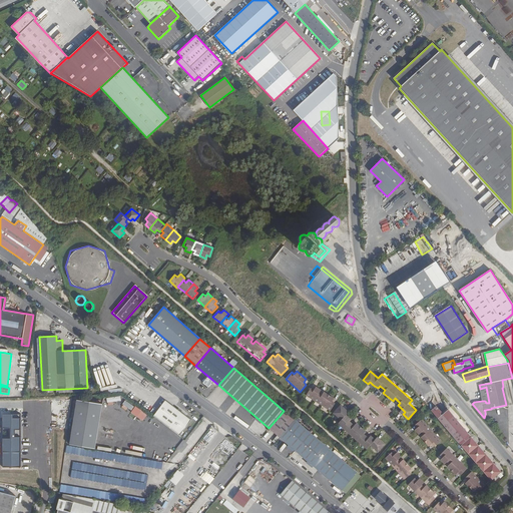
[(484,410),(485,411),(508,406),(502,380),(503,387),(502,388),(506,405),(491,408),(491,409),(484,410)]
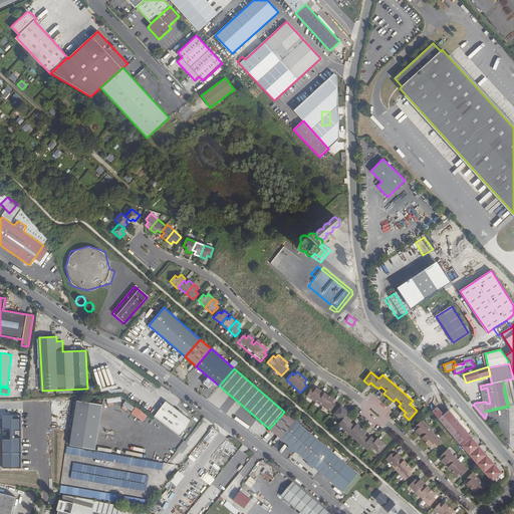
[(331,412),(335,404),(333,402),(335,399),(324,392),(322,396),(319,394),(321,391),(316,387),(314,391),(310,389),(306,397),(331,412)]
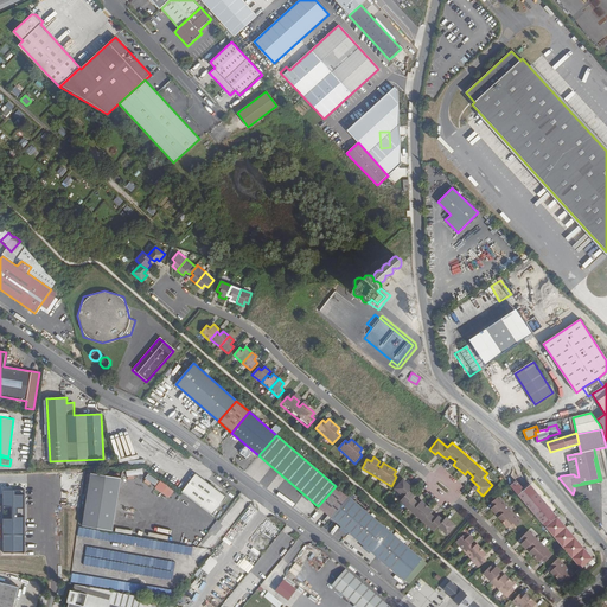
[(570,474),(574,474),(575,477),(579,477),(575,458),(568,460),(570,474)]
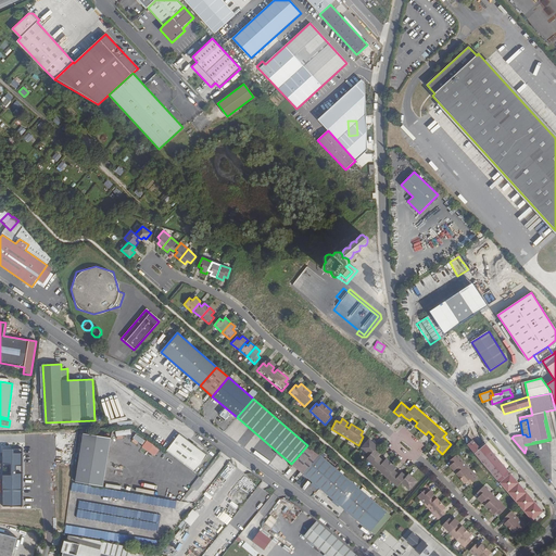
[(74,482),(102,487),(109,438),(81,433),(74,482)]
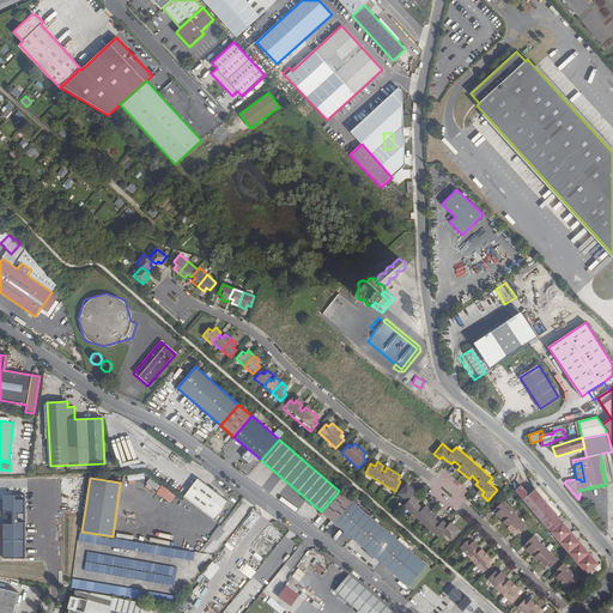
[(147,479),(145,486),(151,489),(152,489),(157,490),(161,483),(147,479)]
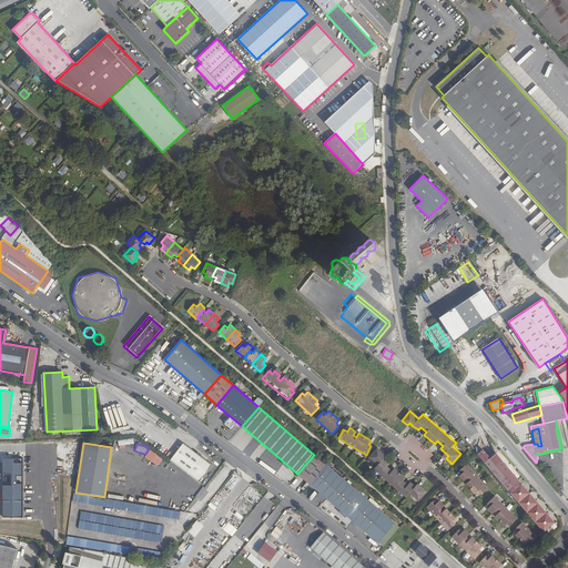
[(183,444),(170,462),(199,483),(212,465),(183,444)]
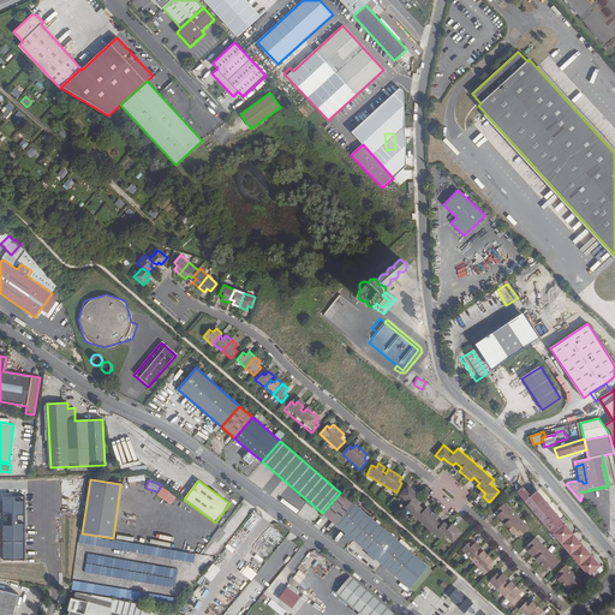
[(453,530),(451,526),(445,523),(442,525),(436,520),(439,517),(427,507),(424,509),(418,505),(421,502),(416,497),(412,494),(415,491),(407,485),(398,496),(408,505),(404,509),(440,539),(445,535),(453,543),(463,532),(457,526),(453,530)]
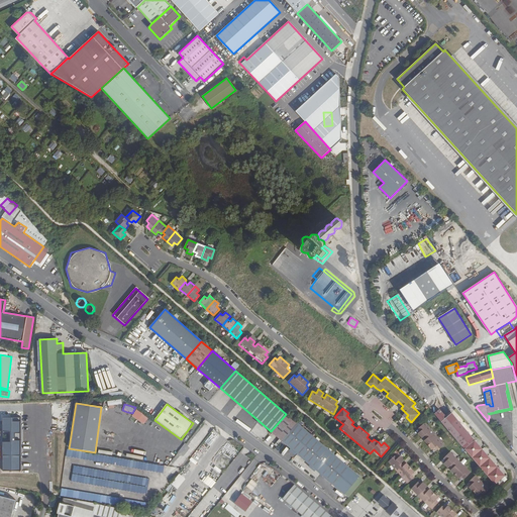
[(144,424),(148,417),(135,409),(131,415),(144,424)]
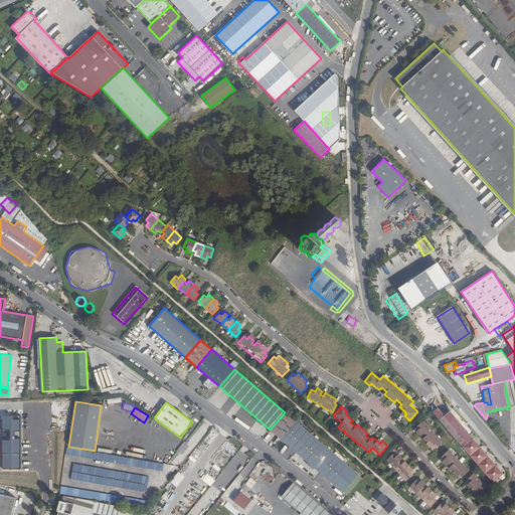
[(433,411),(440,419),(460,445),(493,483),(503,474),(473,439),(472,439),(470,437),(471,436),(450,411),(445,415),(444,414),(438,407),(433,411)]
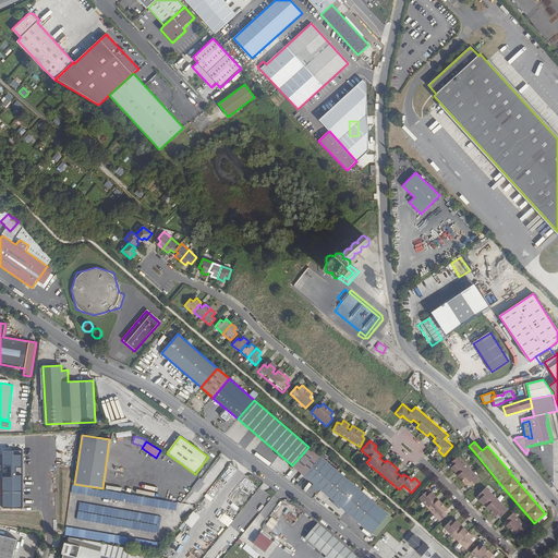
[(320,457),(308,447),(292,465),(304,475),(320,457)]
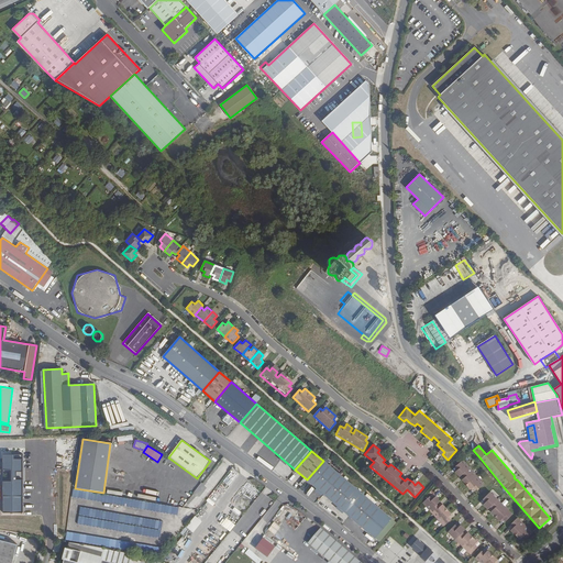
[(262,453),(260,455),(275,466),(276,464),(262,453)]
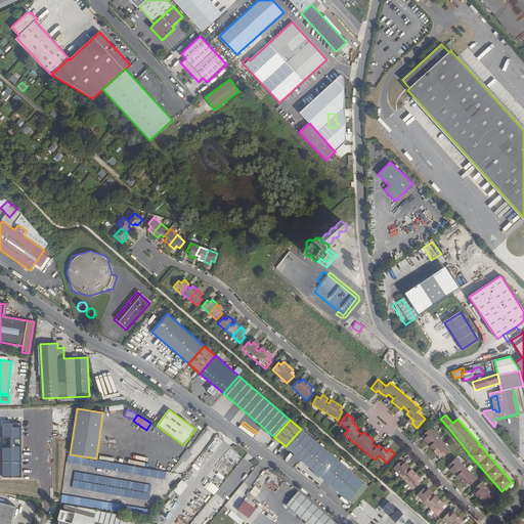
[(22,423),(3,423),(3,438),(10,438),(10,447),(3,447),(3,477),(22,478),(22,423)]
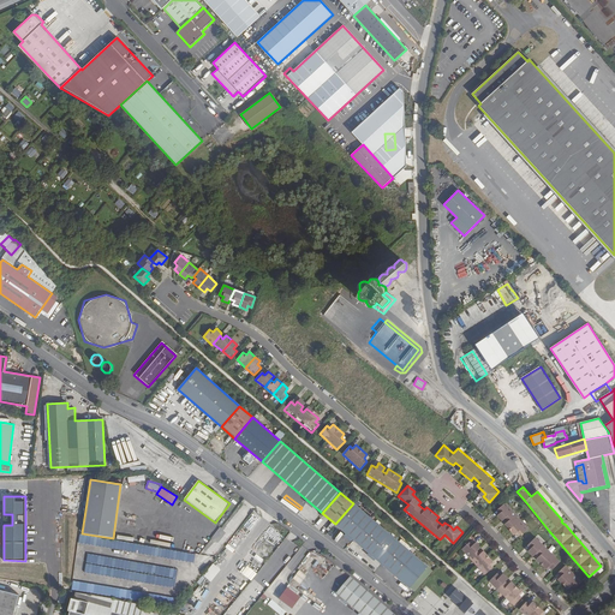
[(527,527),(505,501),(497,507),(500,511),(496,514),(501,519),(505,517),(507,519),(503,523),(513,533),(517,531),(519,533),(527,527)]
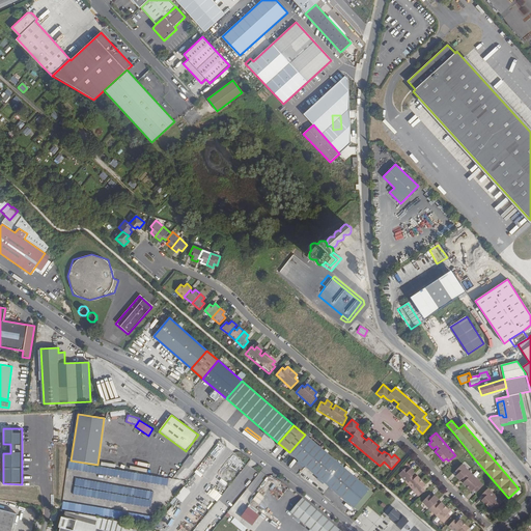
[(319,447),(305,435),(289,452),(304,466),(319,447)]
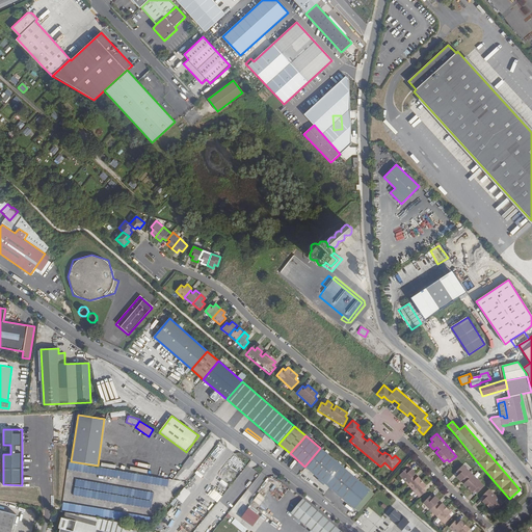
[(174,444),(171,446),(178,454),(180,452),(174,444)]
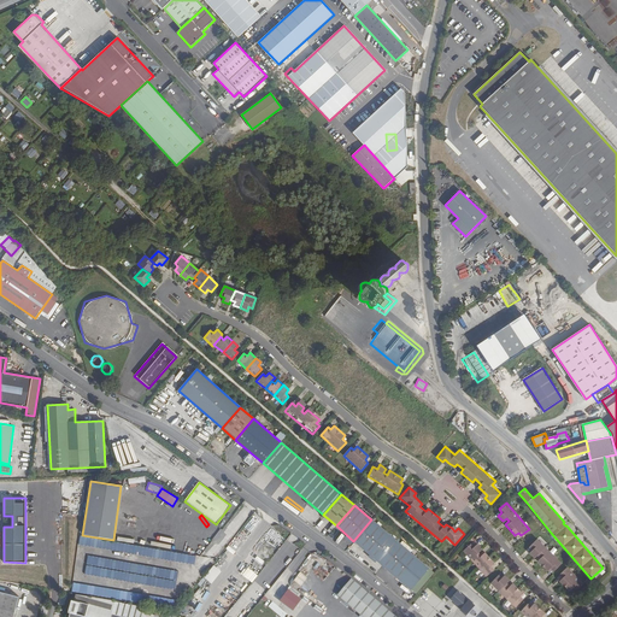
[(371,519),(353,541),(411,589),(429,569),(371,519)]
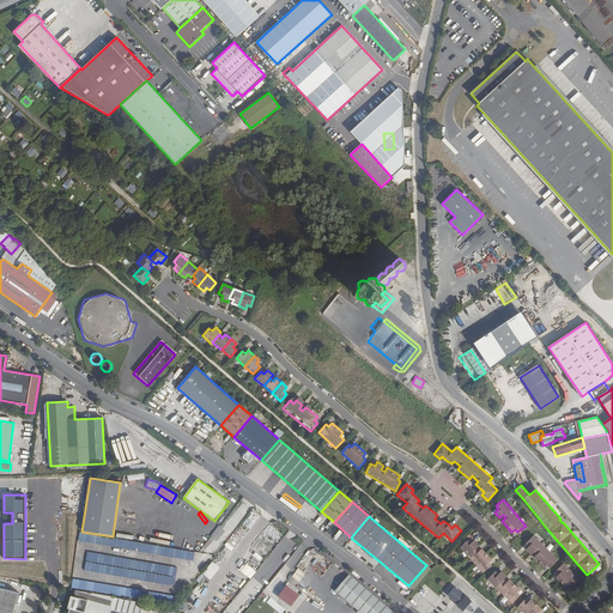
[(195,553),(79,533),(78,541),(194,562),(195,553)]
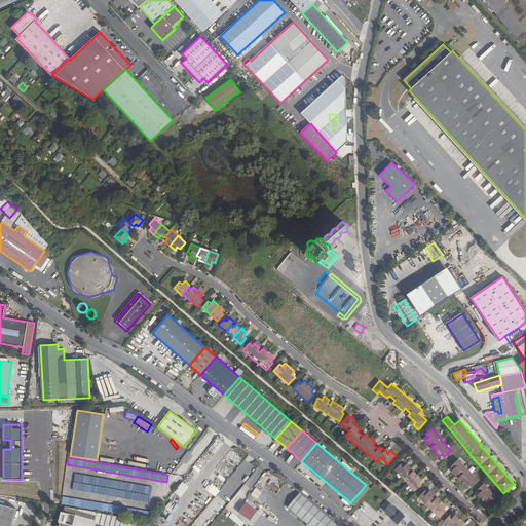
[(479,481),(457,460),(451,466),(454,468),(452,472),(456,476),(458,474),(461,476),(458,478),(467,487),(470,484),(473,487),(479,481)]
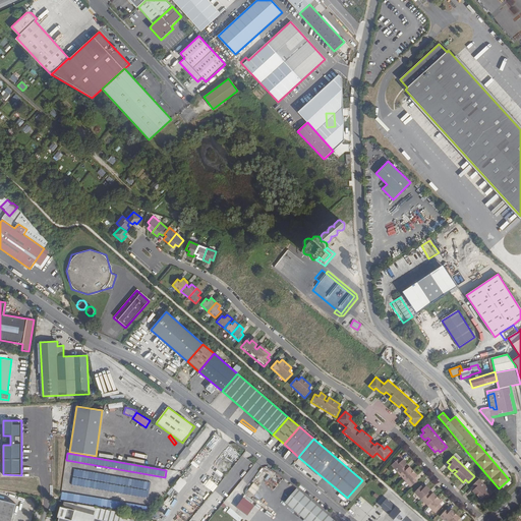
[(398,460),(391,465),(410,486),(417,481),(415,478),(417,475),(413,471),(409,466),(406,469),(404,466),(407,464),(403,459),(400,462),(398,460)]
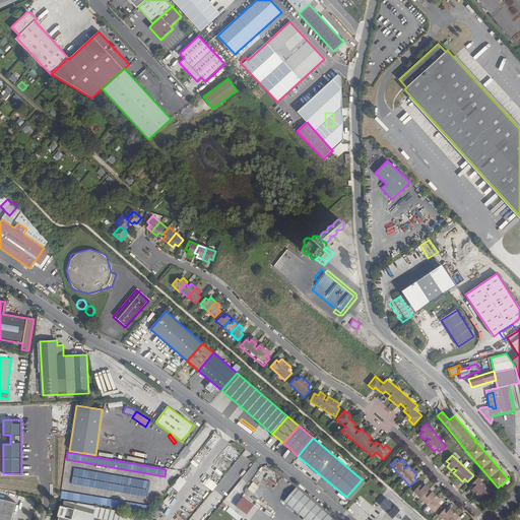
[(150,481),(74,467),(71,482),(148,497),(150,481)]
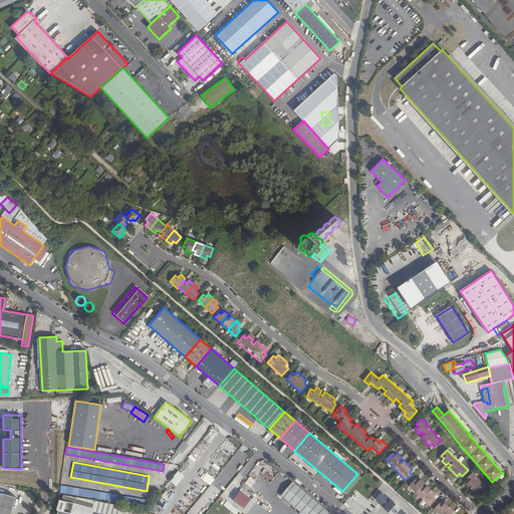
[(216,465),(212,471),(218,475),(222,469),(216,465)]
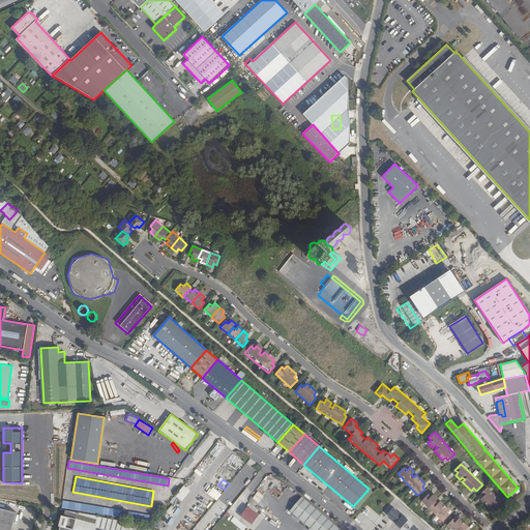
[(174,495),(180,500),(189,490),(183,484),(174,495)]
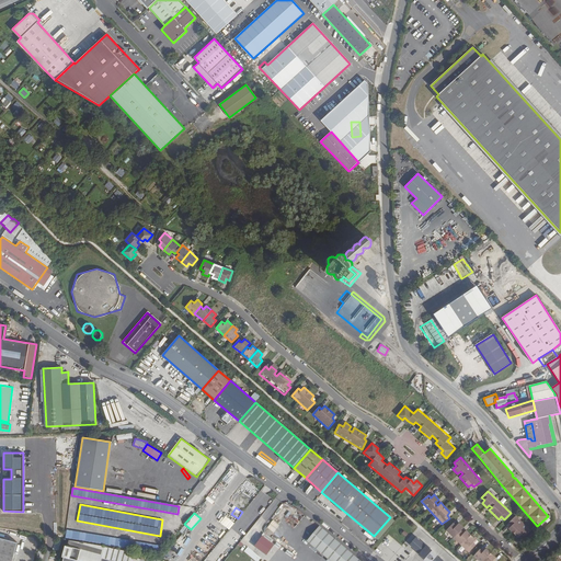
[(522,534),(524,537),(530,530),(515,515),(510,522),(512,525),(508,528),(518,537),(522,534)]
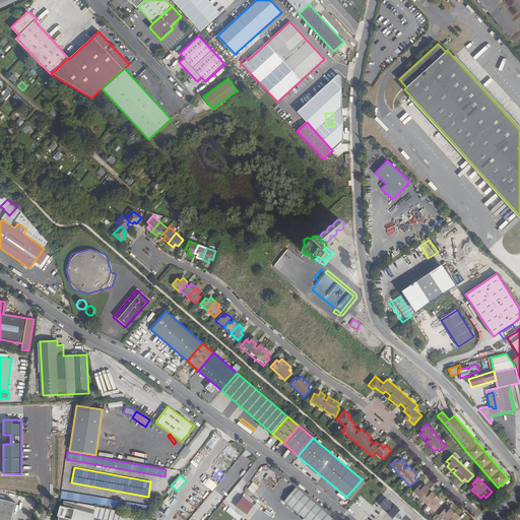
[(252,482),(248,490),(255,494),(259,486),(252,482)]
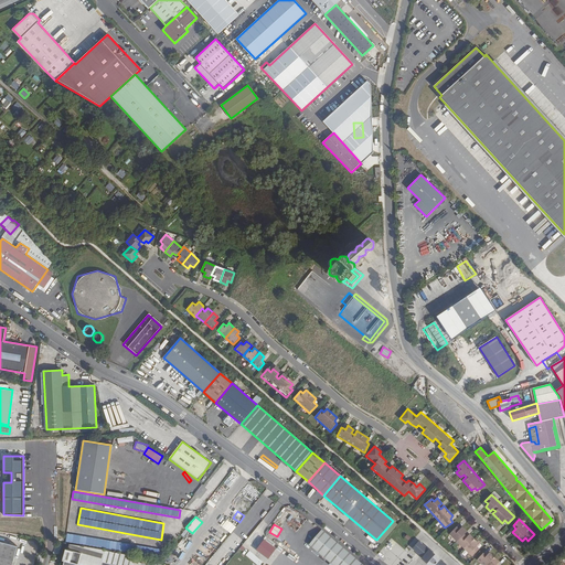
[(457,528),(449,534),(473,556),(480,550),(477,546),(480,544),(470,534),(468,537),(465,535),(468,532),(462,528),(460,531),(457,528)]
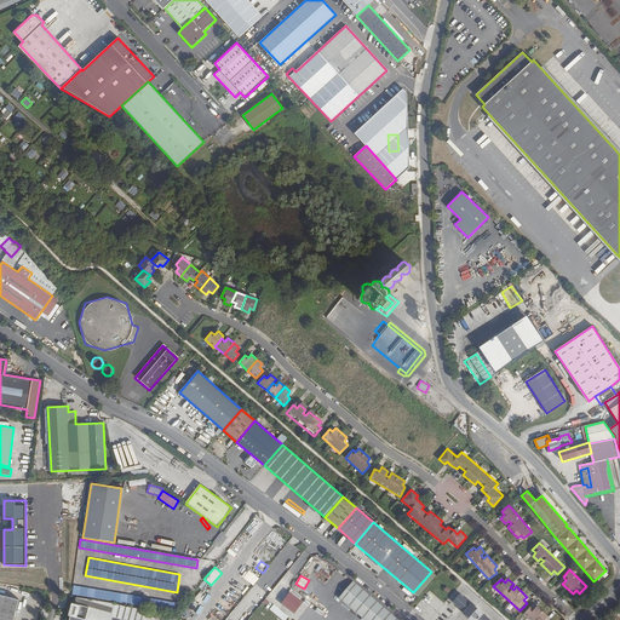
[(397,619),(399,619),(352,581),(339,598),(365,619),(397,619)]
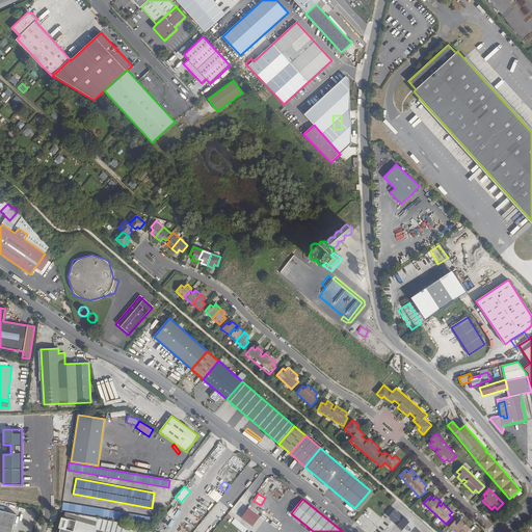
[(151,517),(62,502),(61,509),(150,525),(151,517)]
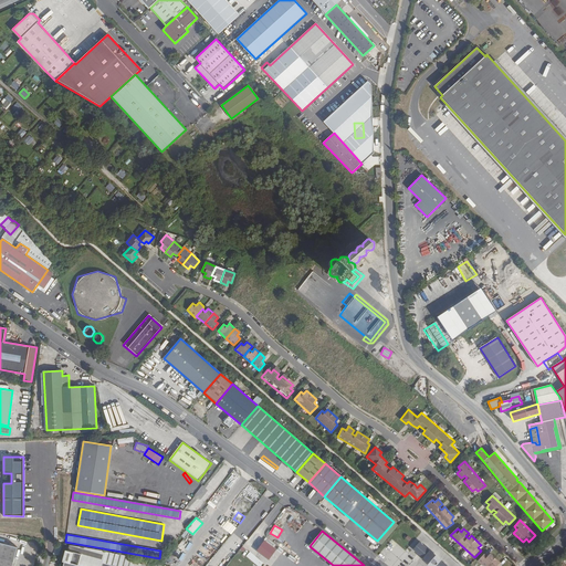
[(12,565),(18,547),(0,542),(0,565),(12,565)]
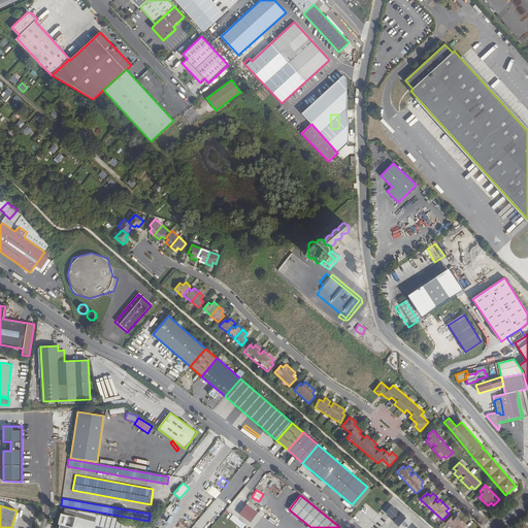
[(395,522),(401,527),(417,527),(410,523),(411,522),(401,514),(401,515),(392,506),(386,513),(395,521),(395,522)]
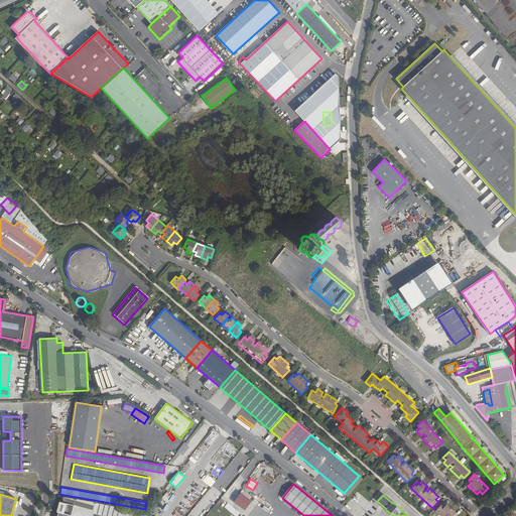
[(63,497),(62,502),(75,505),(71,515),(93,515),(94,513),(96,503),(97,502),(63,497)]
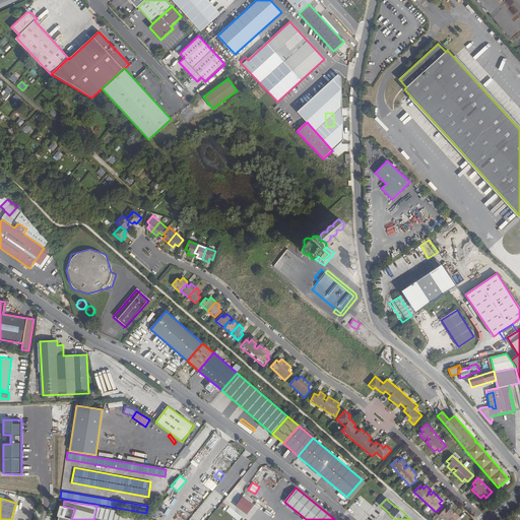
[(71,519),(75,509),(63,506),(61,505),(58,515),(60,516),(58,519),(56,519),(71,519)]
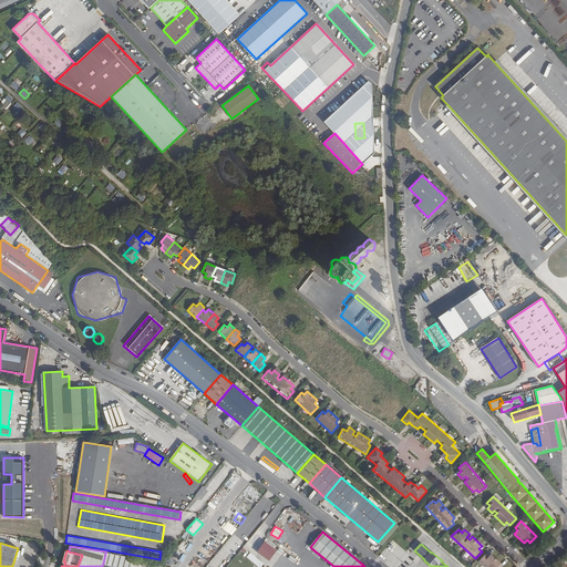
[(103,564),(115,566),(134,566),(136,562),(105,553),(103,564)]
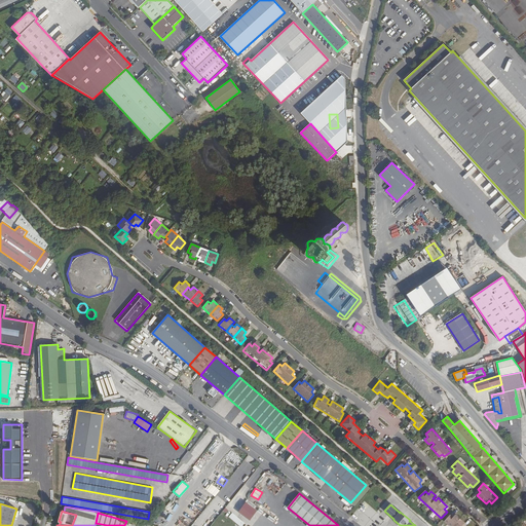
[(453,518),(450,515),(445,521),(449,525),(461,525),(464,524),(456,515),(453,518)]
